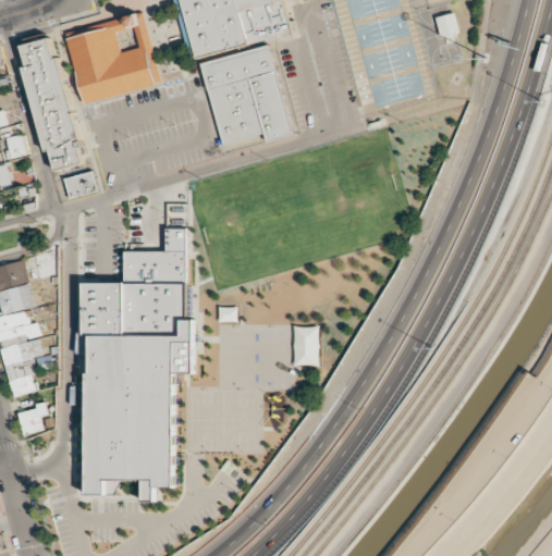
[(169,0),(181,50),(189,48),(192,58),(287,36),(279,0),(169,0)]
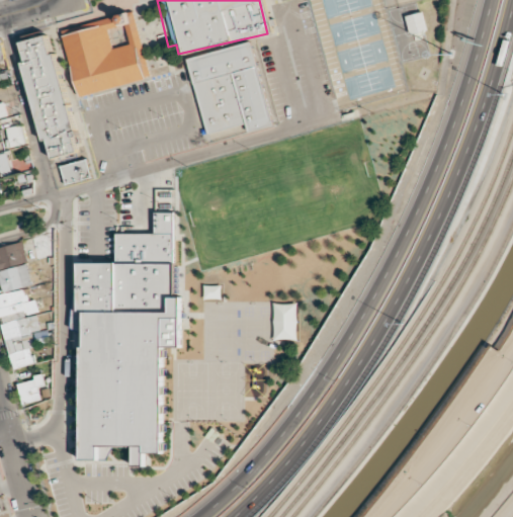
[(74,97),(146,80),(130,12),(89,22),(90,26),(59,34),(74,97)]
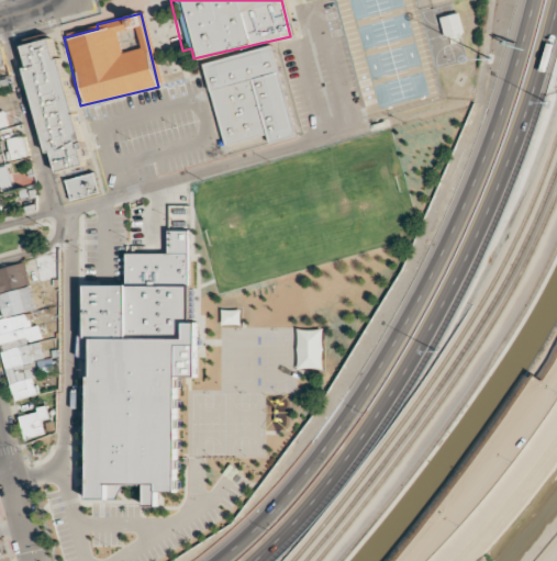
[(79,166),(52,38),(19,46),(23,68),(22,68),(41,154),(47,153),(52,172),(79,166)]
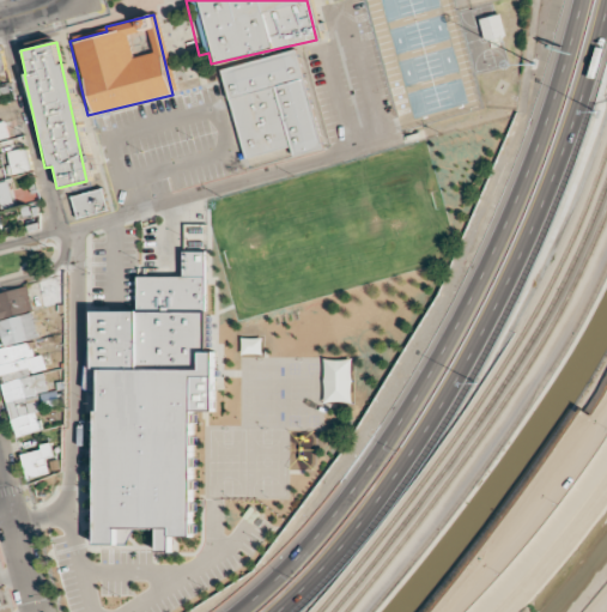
[(316,149),(292,52),(217,70),(240,159),(285,147),(287,156),(316,149)]
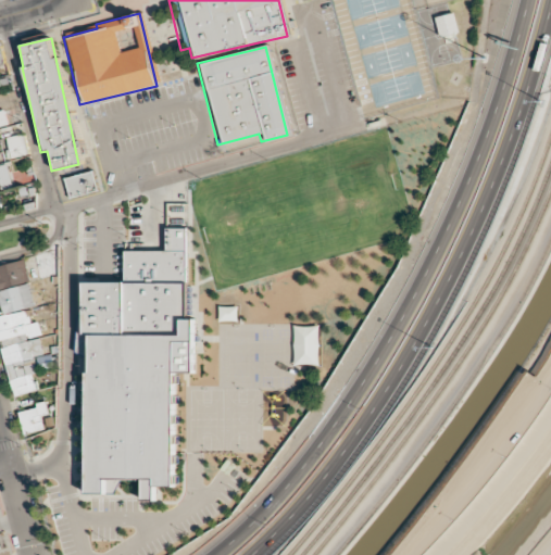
[(1,138),(3,159),(23,156),(21,136),(1,138)]
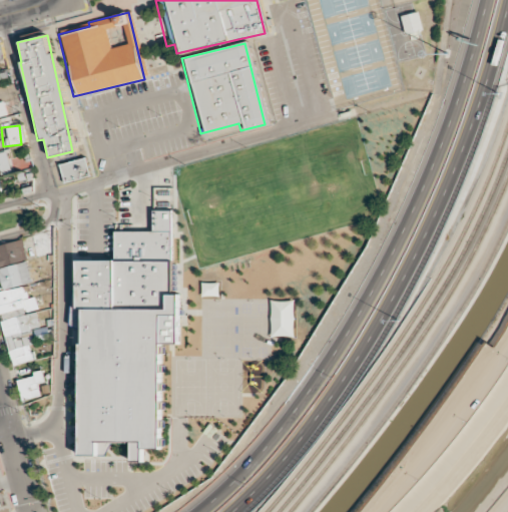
[(55,165),(60,183),(86,176),(82,158),(55,165)]
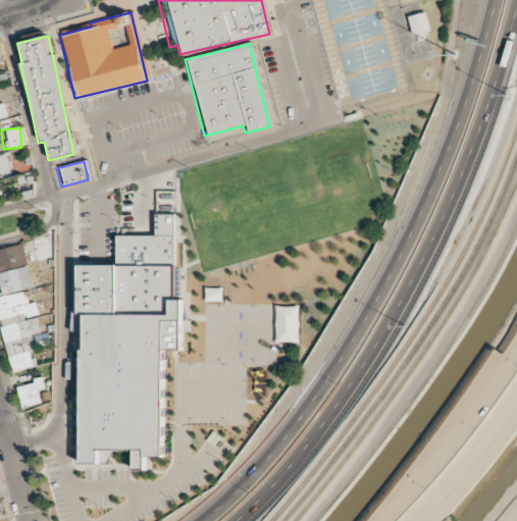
[(170,192),(152,192),(152,205),(170,205),(170,192)]
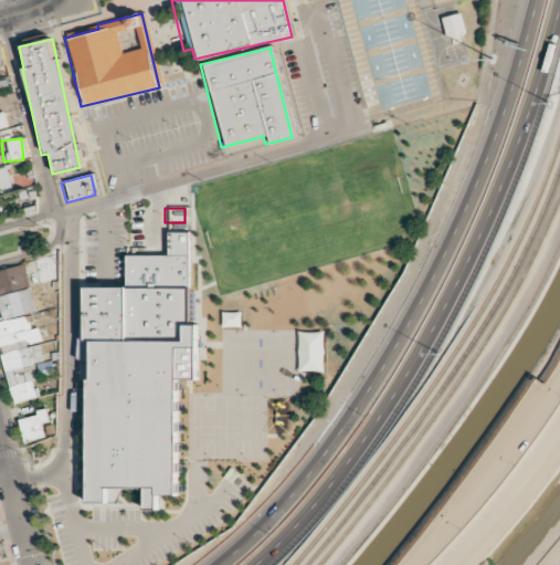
[(82,286),(82,502),(102,502),(102,488),(146,488),(146,497),(172,497),(172,380),(192,380),(192,324),(185,324),(185,229),(161,229),(161,253),(118,253),(118,286),(82,286)]
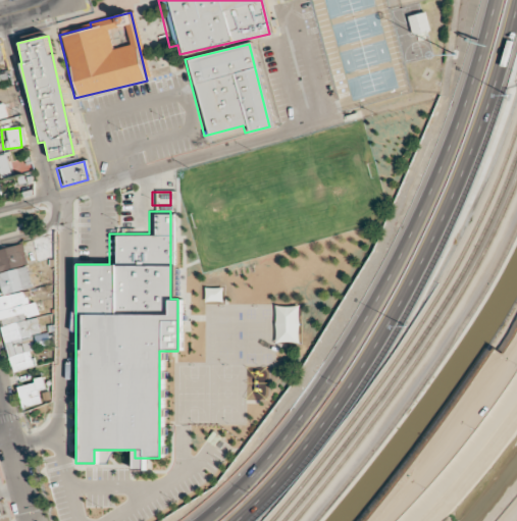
[(0,270),(23,265),(18,245),(0,249),(0,270)]
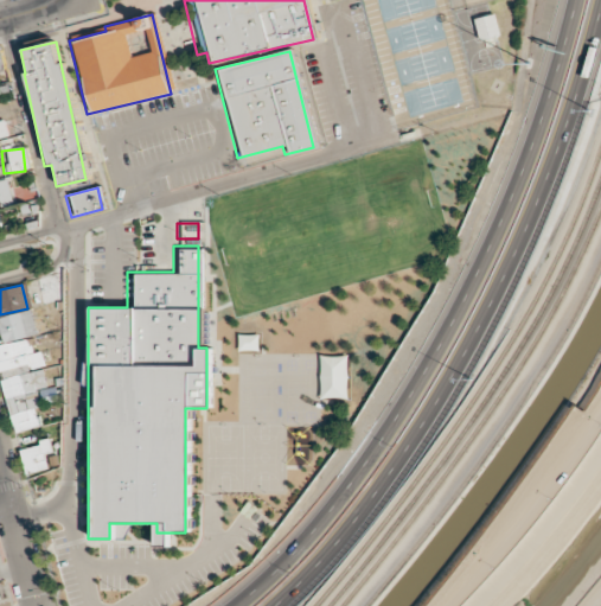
[(0,344),(32,336),(26,311),(0,317),(0,344)]
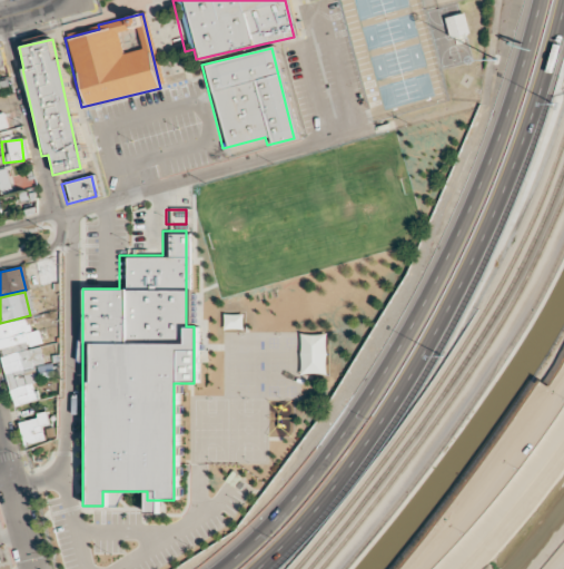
[(0,375),(7,408),(32,402),(29,384),(32,384),(29,366),(39,364),(36,347),(23,351),(22,347),(37,345),(33,331),(25,333),(21,320),(0,323),(0,375)]
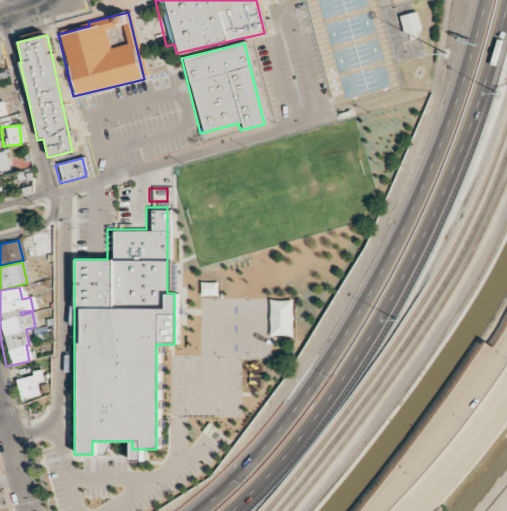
[(38,382),(37,374),(13,378),(16,400),(35,397),(33,383),(38,382)]
